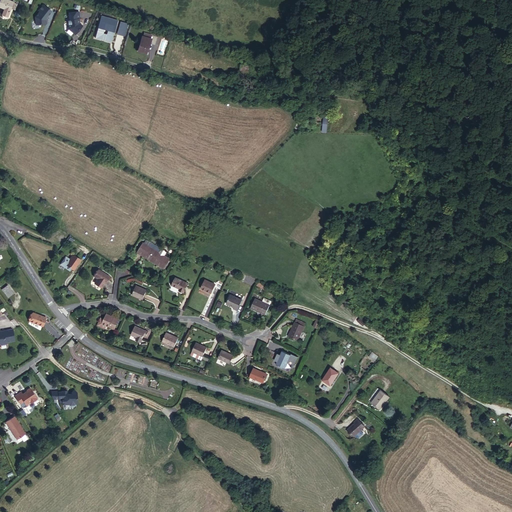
[(14,2),(8,0),(0,0),(0,6),(4,9),(2,15),(8,17),(11,8),(14,2)]
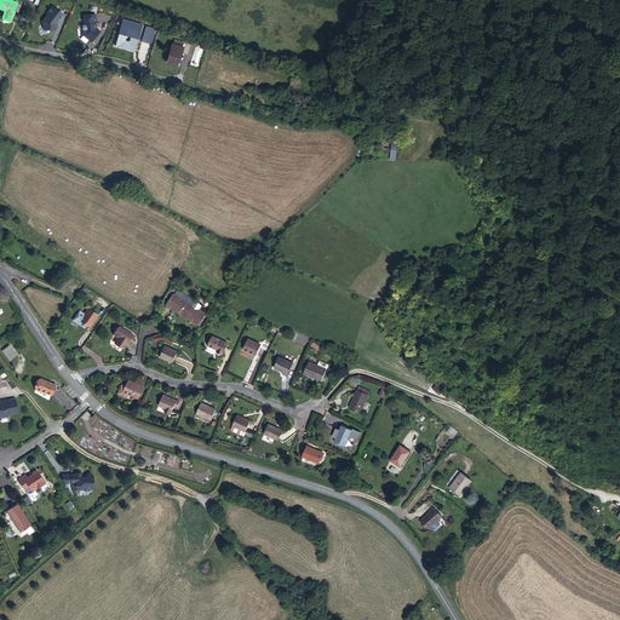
[(63,12),(52,5),(47,11),(49,12),(44,19),(44,29),(56,28),(56,23),(58,19),(57,18),(63,12)]
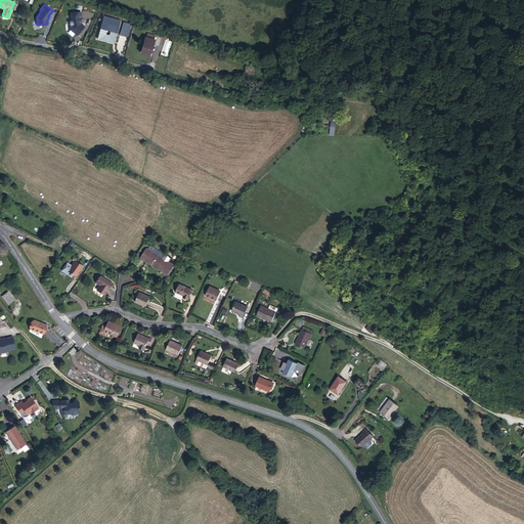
[(71,30),(77,36),(84,28),(81,25),(80,25),(80,20),(82,20),(81,12),(71,13),(72,22),(70,22),(71,30)]
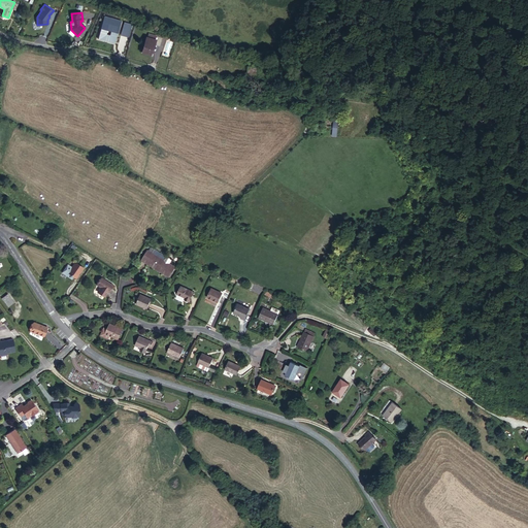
[(143,52),(151,55),(155,40),(147,38),(143,52)]
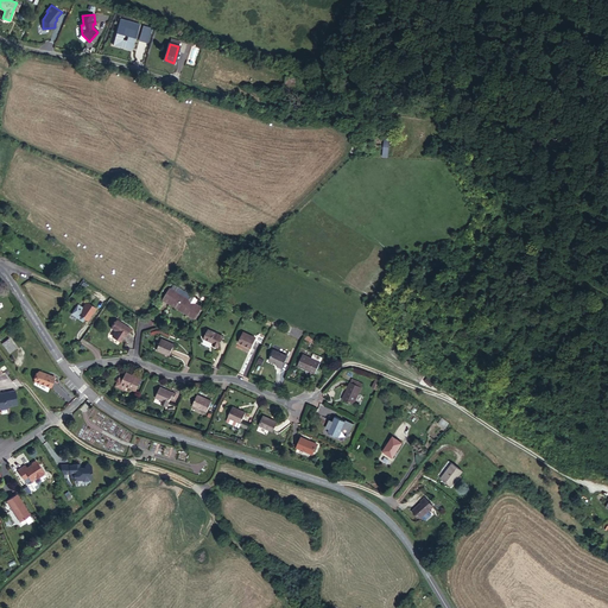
[(291,84),(295,86),(296,78),(286,77),(285,86),(290,87),(291,84)]
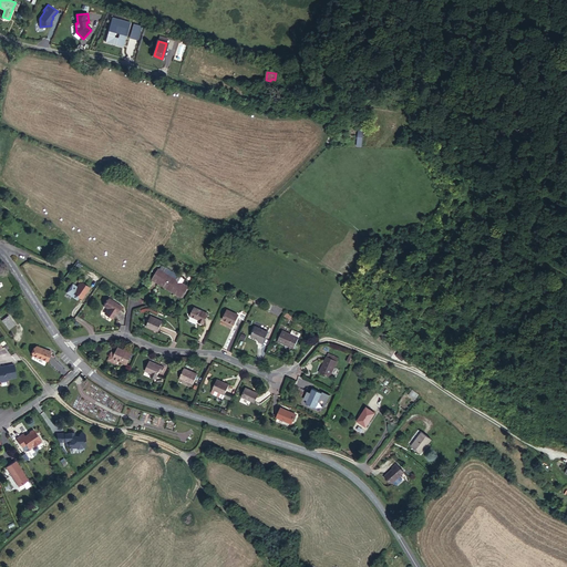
[(154,278),(182,296),(187,287),(160,269),(154,278)]
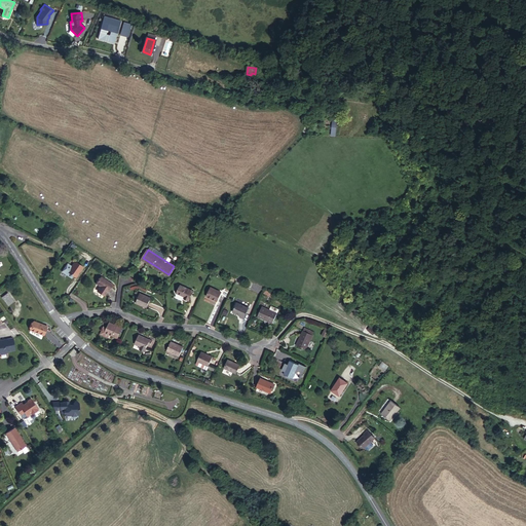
[(168,276),(168,274),(143,258),(142,260),(168,276)]
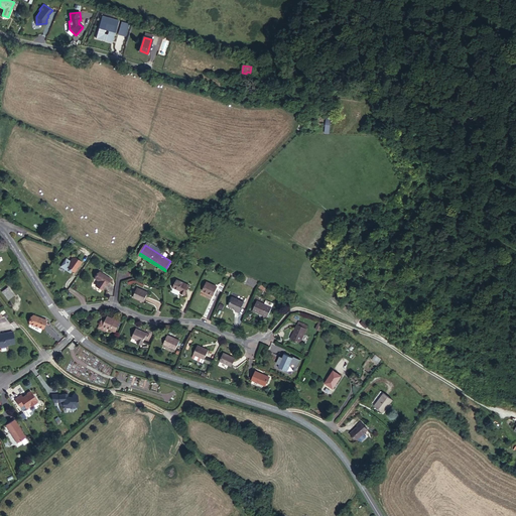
[(72,271),(74,272),(81,262),(74,257),(70,261),(67,267),(71,270),(72,271)]
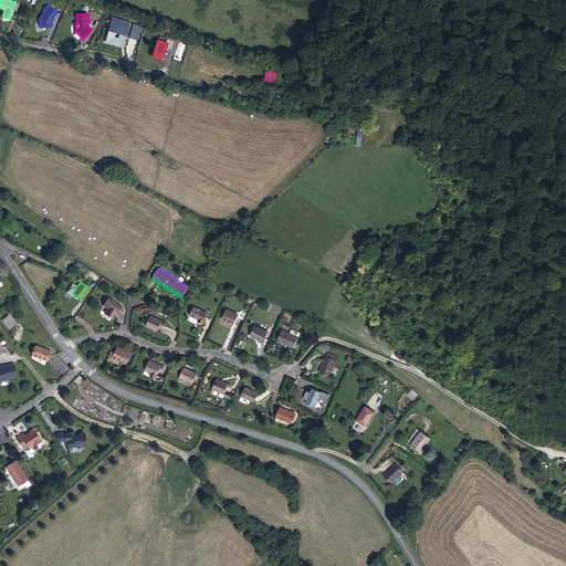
[(73,293),(76,286),(72,284),(66,292),(75,299),(77,296),(73,293)]
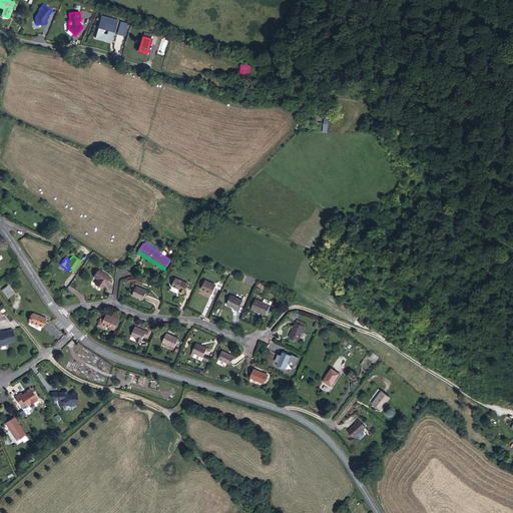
[(105,284),(109,278),(98,271),(94,277),(98,280),(105,284)]
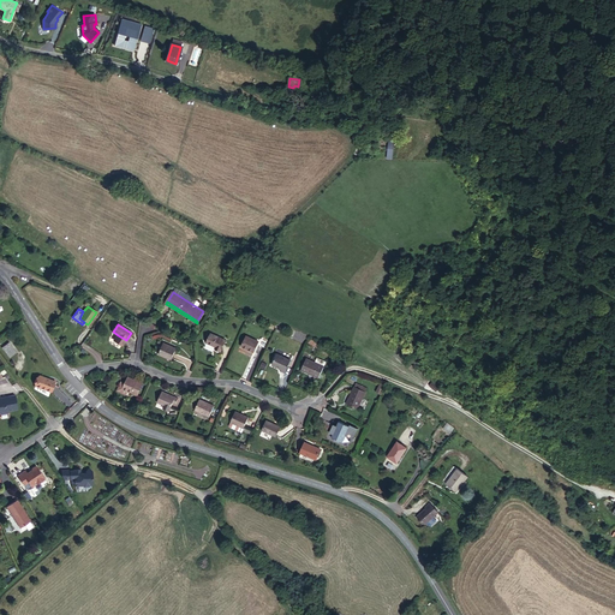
[(215,348),(220,352),(226,340),(210,334),(207,342),(215,347),(215,348)]
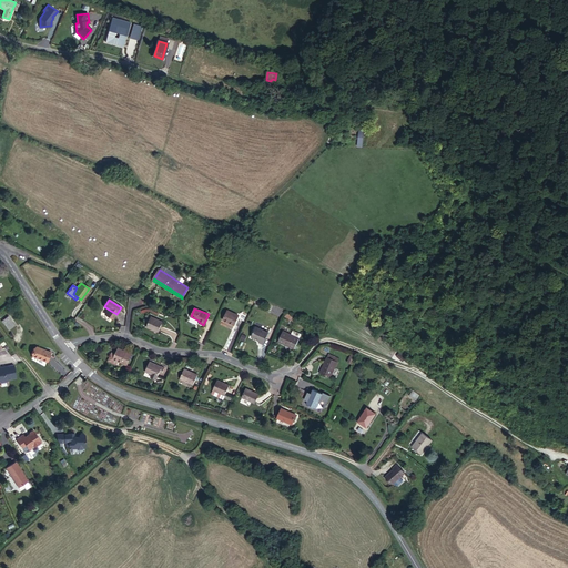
[(117,314),(109,310),(105,314),(113,320),(117,314)]
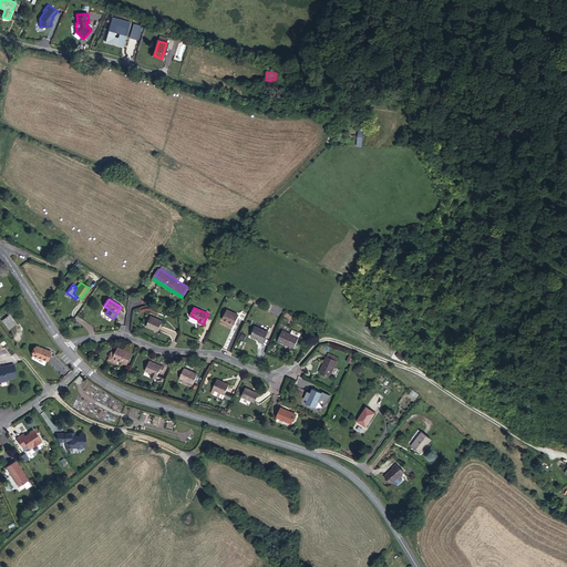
[(234,325),(237,318),(238,316),(227,310),(223,319),(234,325)]
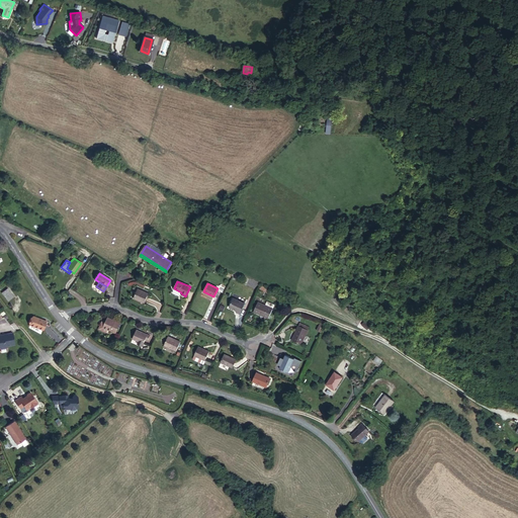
[(218,288),(217,290),(224,293),(227,287),(220,284),(218,288)]
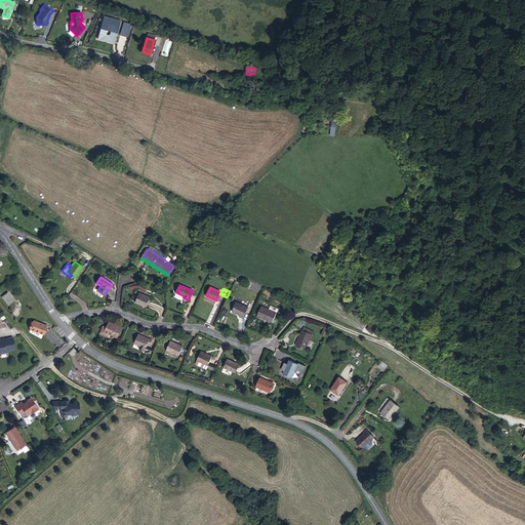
[(13,300),(7,293),(2,297),(8,305),(13,300)]
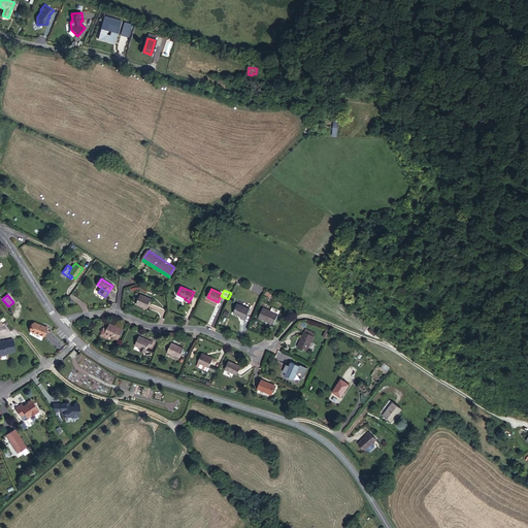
[(143,307),(147,309),(152,299),(141,295),(136,304),(143,307)]
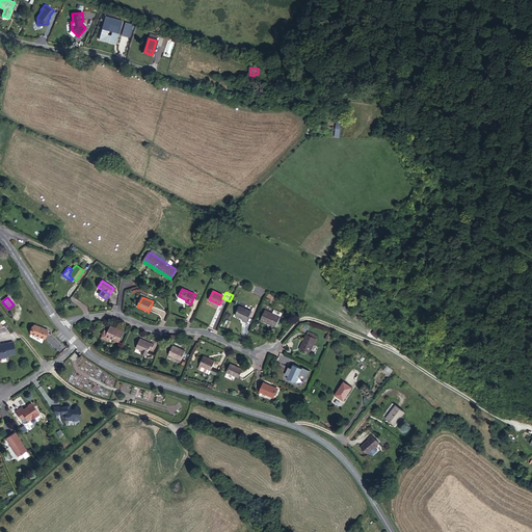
[(242,321),(246,323),(251,312),(240,307),(235,316),(243,319),(242,321)]
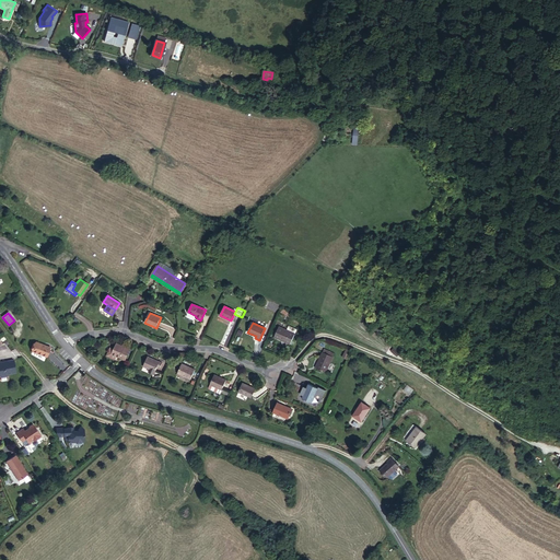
[(290,345),(295,334),(296,330),(289,326),(287,330),(279,326),(275,337),(290,345)]
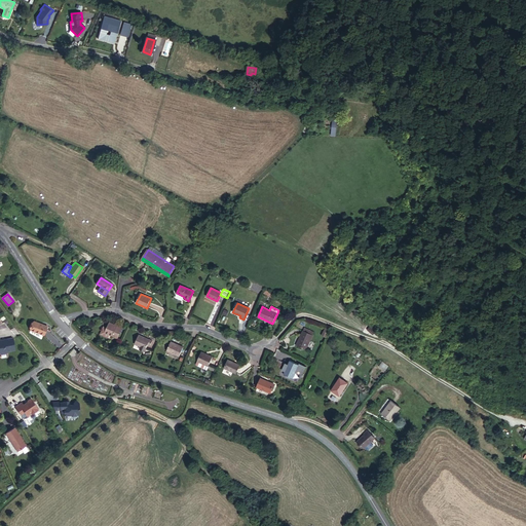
[(46,326),(33,321),(30,330),(43,335),(46,326)]
